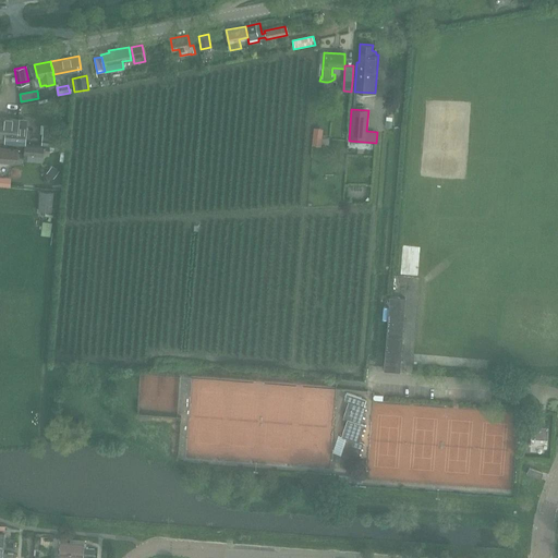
[(0,118),(0,135),(7,136),(5,143),(24,144),(26,120),(0,118)]
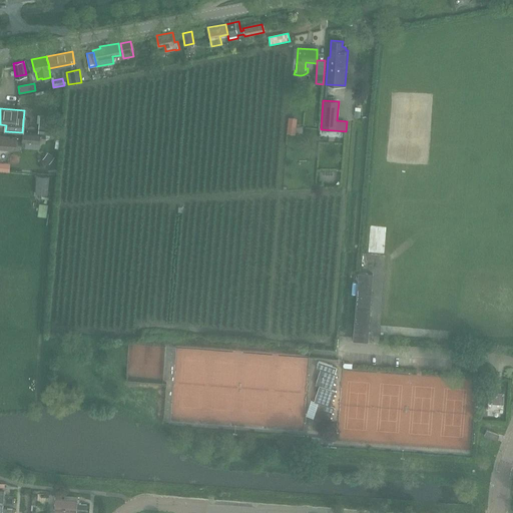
[(40,117),(39,125),(53,126),(54,126),(55,118),(40,117)]
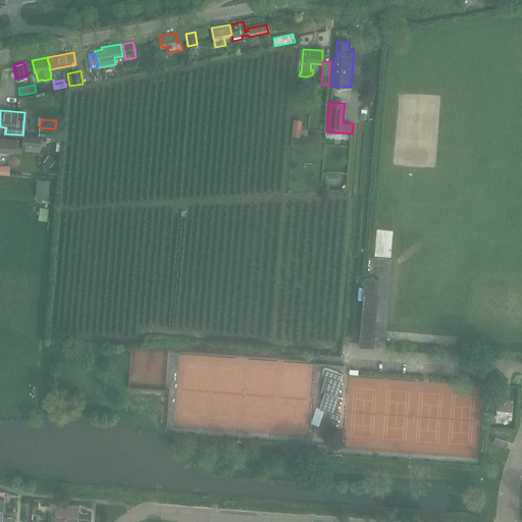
[(294,120),(292,136),(300,137),(302,121),(294,120)]
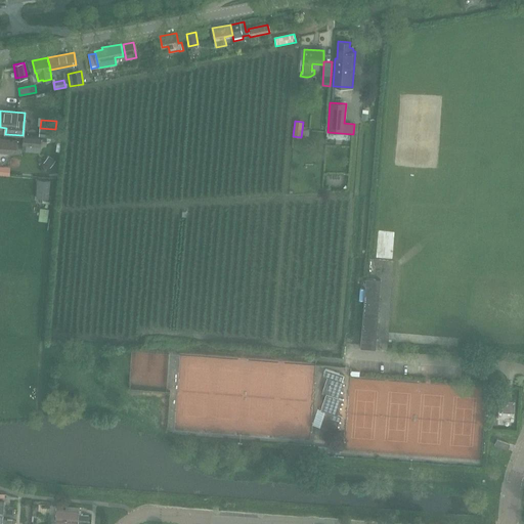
[(47,141),(47,140),(60,142),(61,138),(55,138),(55,129),(54,129),(40,128),(40,138),(41,138),(40,141),(47,141)]
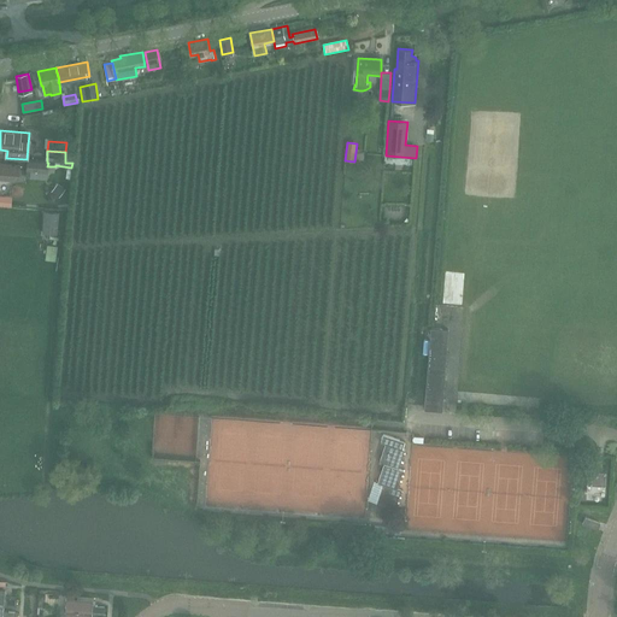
[(27,170),(25,178),(46,180),(47,172),(47,166),(48,163),(47,163),(28,162),(27,170)]
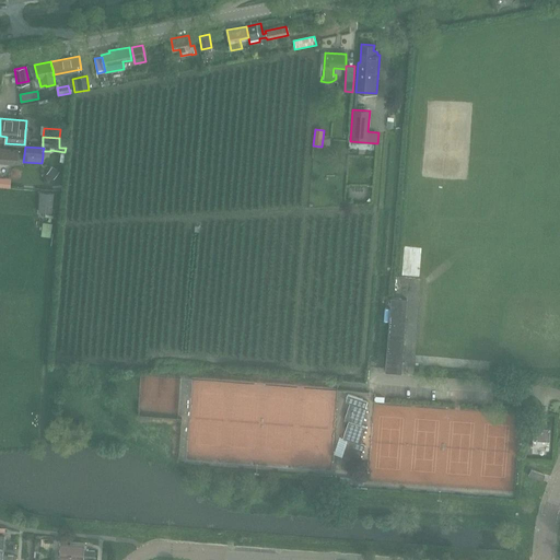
[(0,149),(0,161),(16,163),(19,151),(0,149)]
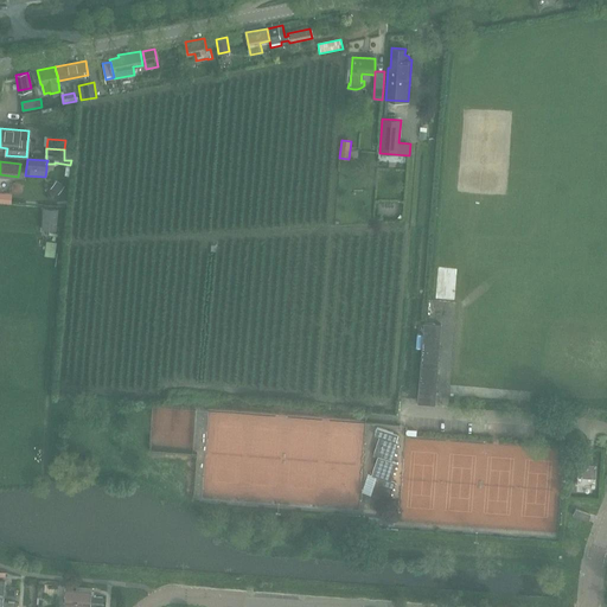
[(56,180),(50,187),(57,193),(58,195),(64,186),(56,180)]
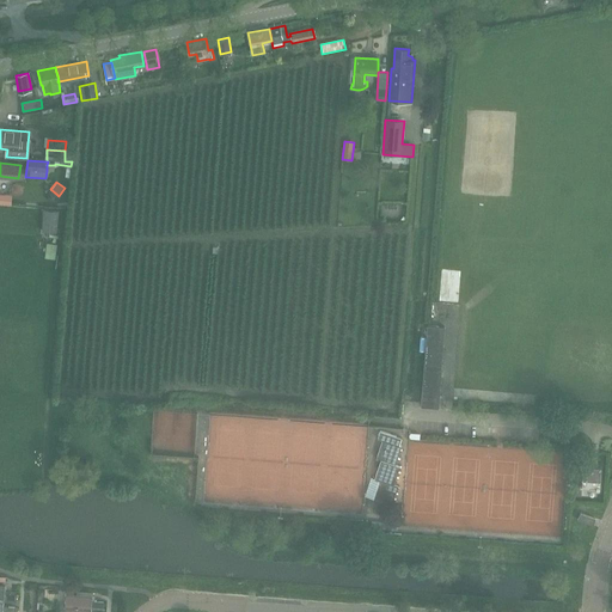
[(57,195),(49,191),(46,200),(54,202),(57,195)]
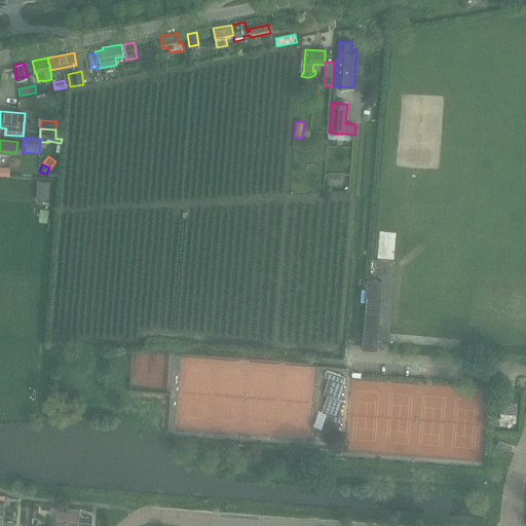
[(0,175),(9,176),(10,167),(0,165),(0,175)]
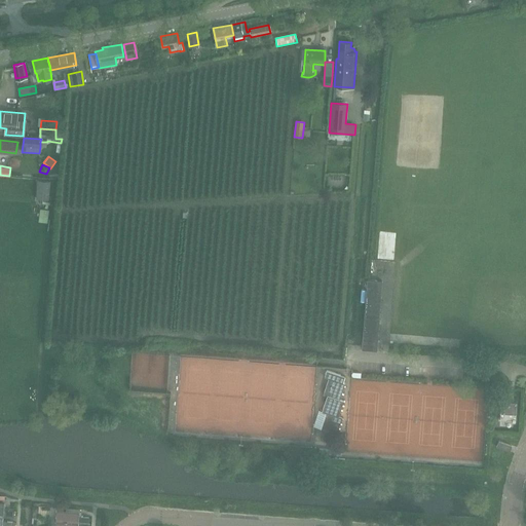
[(38,180),(36,198),(49,199),(51,181),(38,180)]
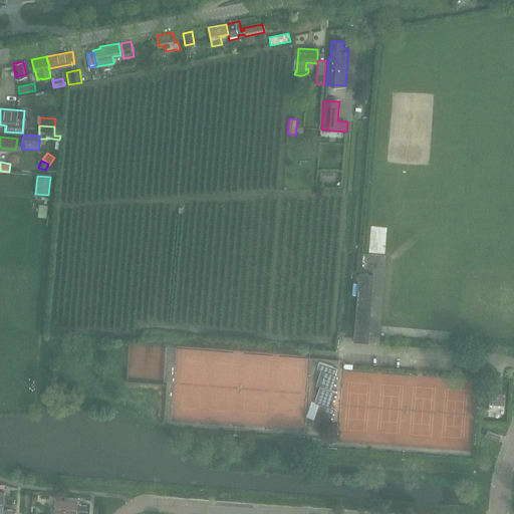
[(39,204),(38,216),(46,218),(48,206),(39,204)]
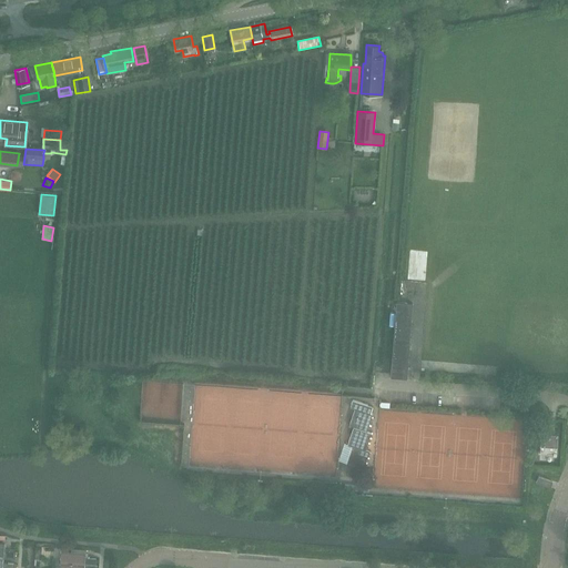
[(396,302),(391,373),(391,377),(407,378),(407,372),(413,304),(396,302)]
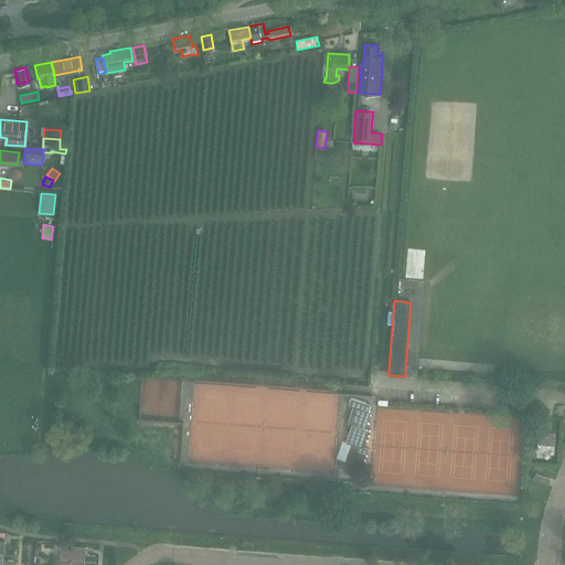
[(345,441),(343,440),(337,457),(362,466),(368,448),(363,447),(369,430),(365,428),(371,412),(369,412),(371,405),(351,398),(347,412),(351,413),(348,424),(351,425),(345,441)]
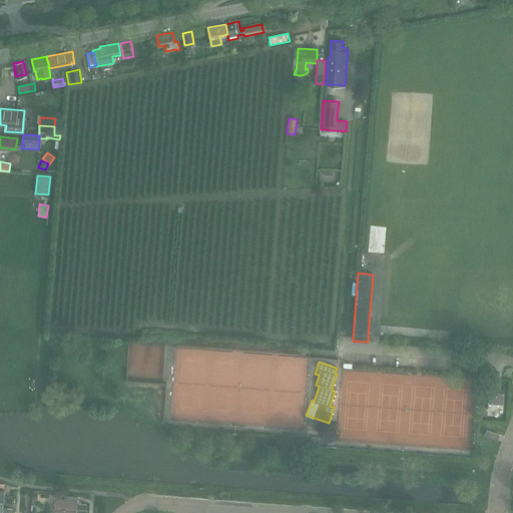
[(488,392),(488,403),(487,411),(502,412),(503,404),(503,393),(488,392)]
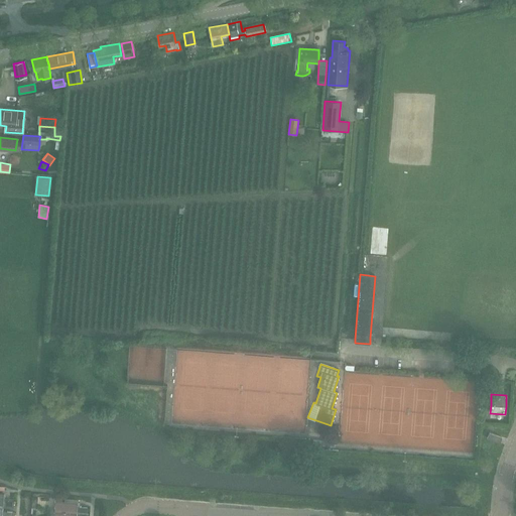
[(489,433),(487,438),(499,443),(501,437),(489,433)]
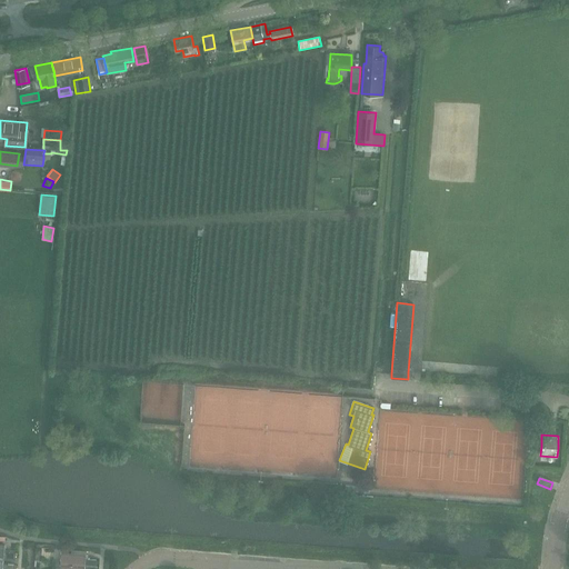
[(0,545),(0,557),(3,558),(15,559),(15,553),(3,552),(3,546),(0,545)]
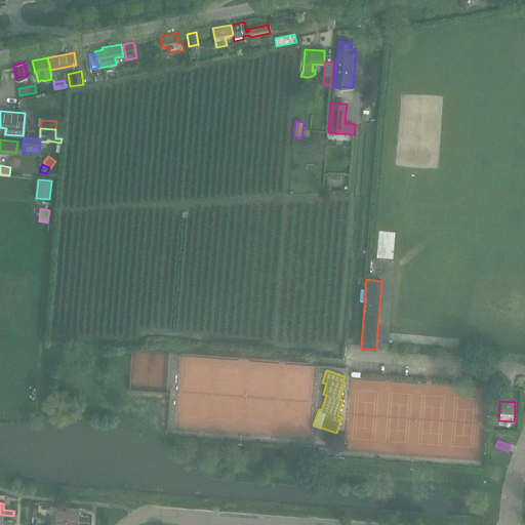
[(56,508),(55,519),(78,520),(78,521),(87,521),(88,516),(78,515),(79,509),(56,508)]
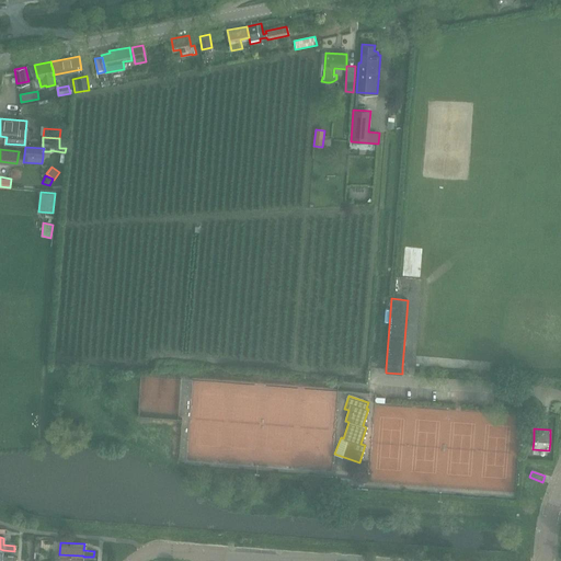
[(0,549),(0,560),(13,560),(14,557),(2,557),(3,550),(0,549)]
